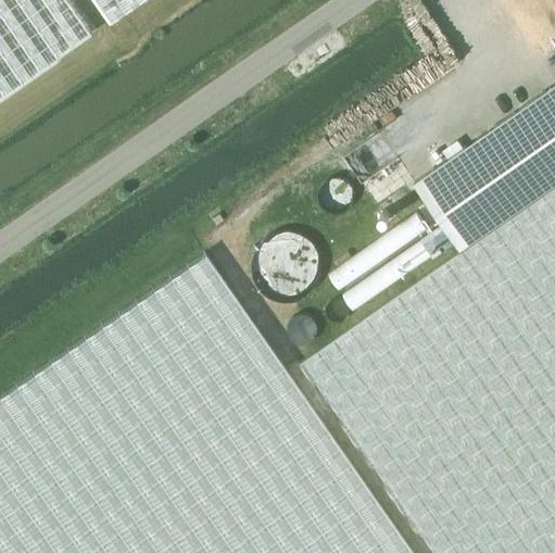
[(0,0),(0,95),(91,32),(68,0),(0,0)]
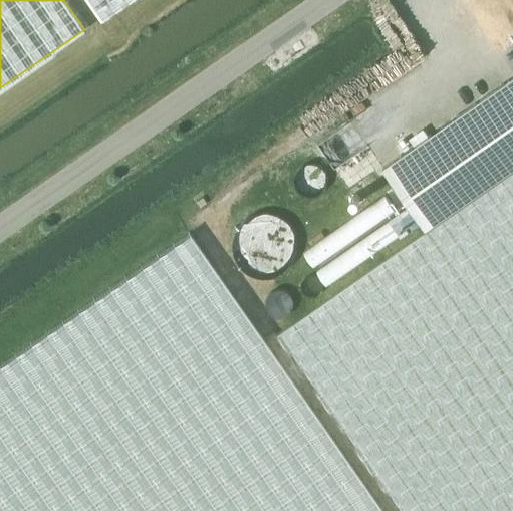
[(88,0),(104,21),(135,0),(88,0)]
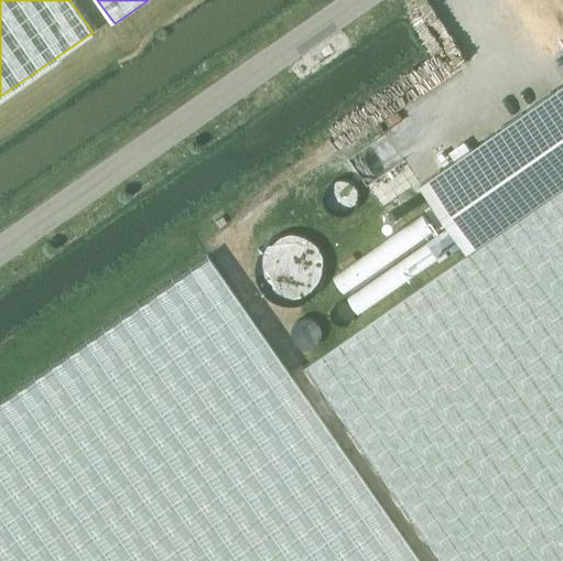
[(468,256),(562,190),(562,88),(421,187),(450,228),(429,244),(442,261),(462,247),(468,256)]
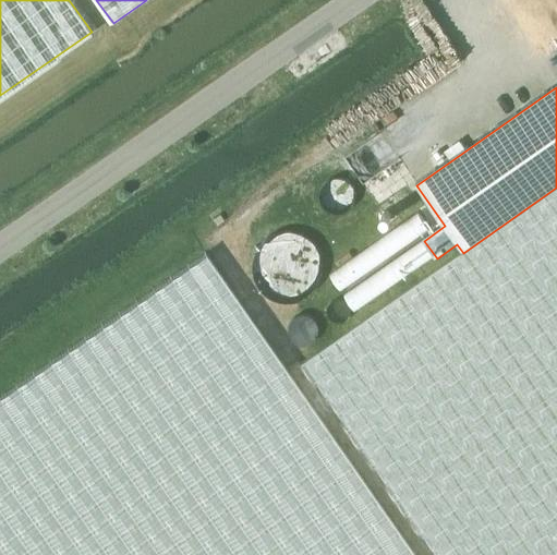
[(556,188),(463,253),(302,364),(435,554),(556,554),(556,188)]
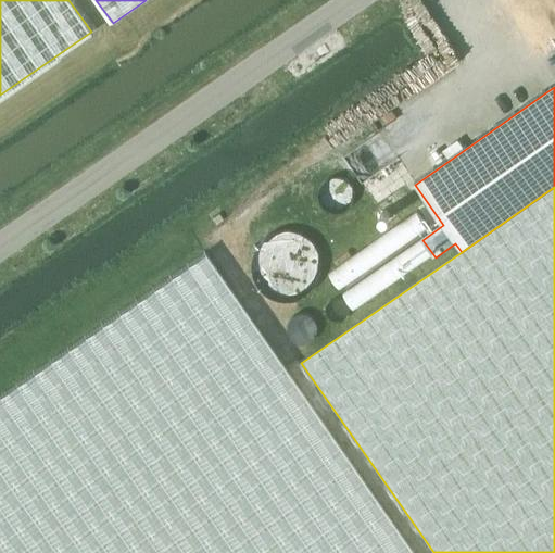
[(380,218),(381,221),(382,223),(386,224),(388,224),(390,222),(391,220),(391,216),(389,214),(387,214),(383,214),(381,216),(380,218)]
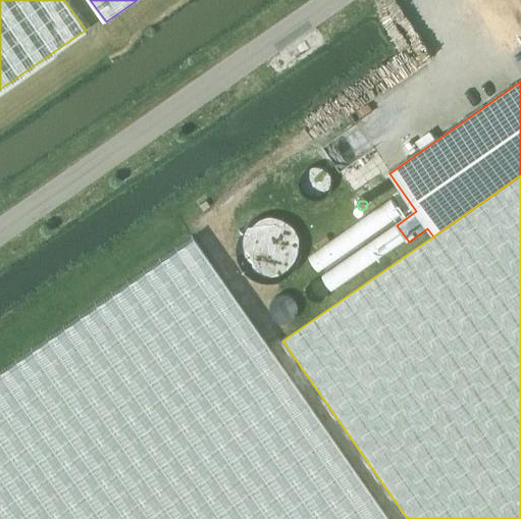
[(387,518),(193,240),(0,374),(0,518),(387,518)]
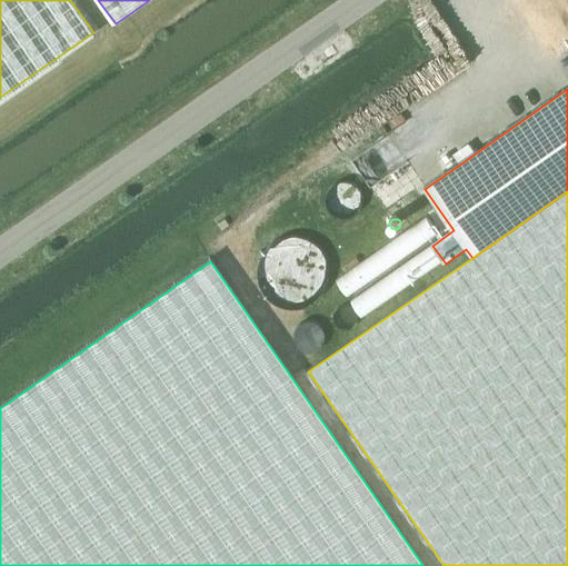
[(336,315),(335,323),(338,329),(345,333),(352,331),(357,326),(359,318),(356,311),(349,308),(341,309),(336,315)]
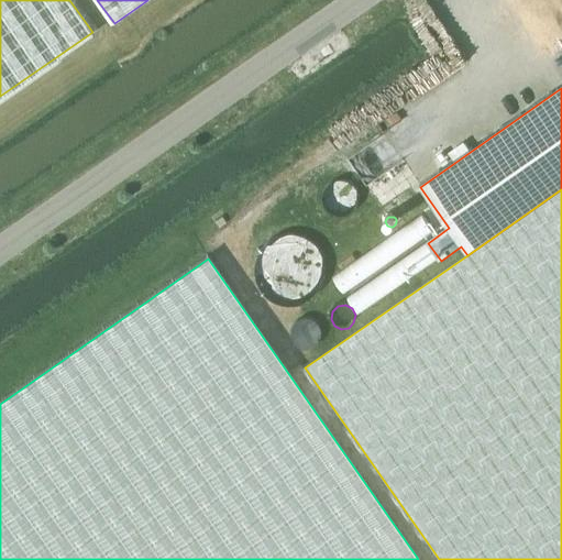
[(291,332),(291,340),(296,347),(302,351),(310,351),(317,349),(321,342),(323,335),(321,328),(316,322),(308,319),(300,321),(295,326),(291,332)]
